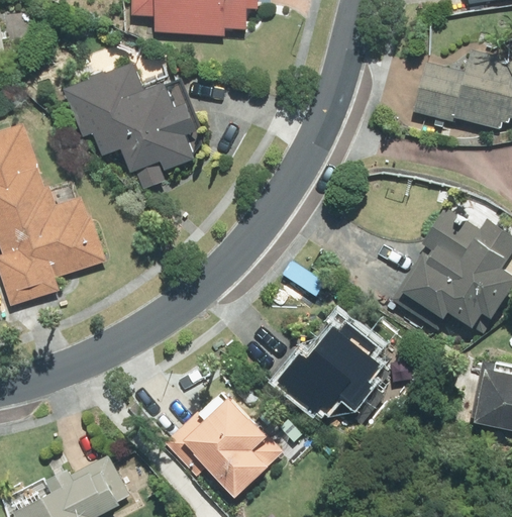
[(133,0),(132,15),(155,16),(154,31),(223,35),(224,27),(244,29),(246,7),(260,8),(260,0),(133,0)]
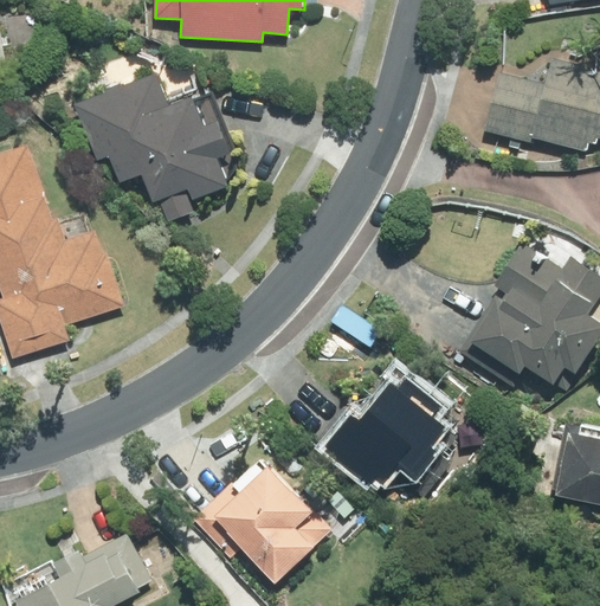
[(599,63),(587,71),(584,64),(533,53),(527,78),(492,70),(478,128),(522,139),(522,135),(580,149),(581,141),(587,141),(588,135),(599,137),(599,63)]
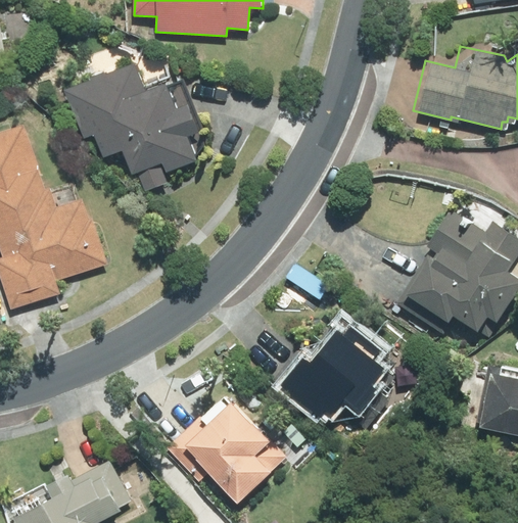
[(138,61),(64,88),(83,137),(84,138),(93,134),(102,157),(124,149),(133,174),(136,172),(143,190),(166,182),(159,163),(165,161),(168,171),(198,159),(196,150),(201,144),(178,80),(149,91),(138,61)]
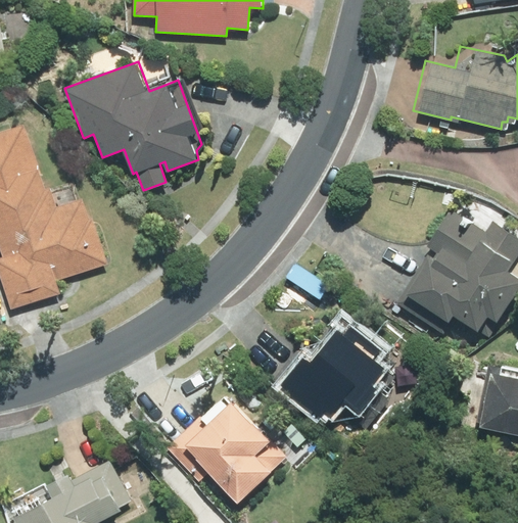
[(39,169),(27,124),(0,131),(0,254),(1,258),(0,258),(0,267),(11,307),(62,293),(58,278),(107,265),(94,217),(90,218),(85,199),(57,206),(52,187),(47,188),(41,168),(39,169)]
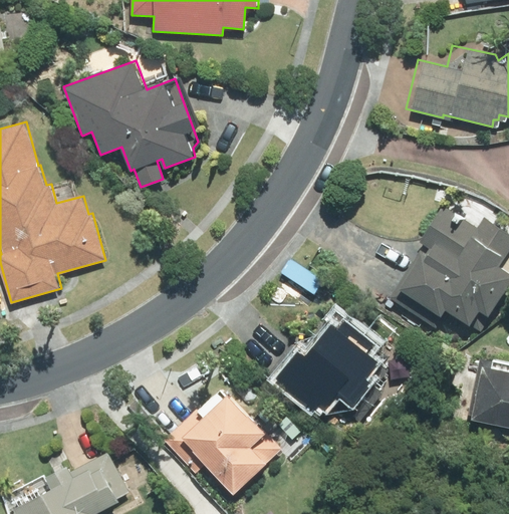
[(419,248),(388,296),(435,326),(443,314),(446,315),(449,311),(479,330),(489,313),(493,316),(508,290),(508,267),(503,264),(508,256),(506,254),(508,249),(508,233),(483,216),(476,227),(443,204),(419,242),(428,248),(425,253),(419,248)]
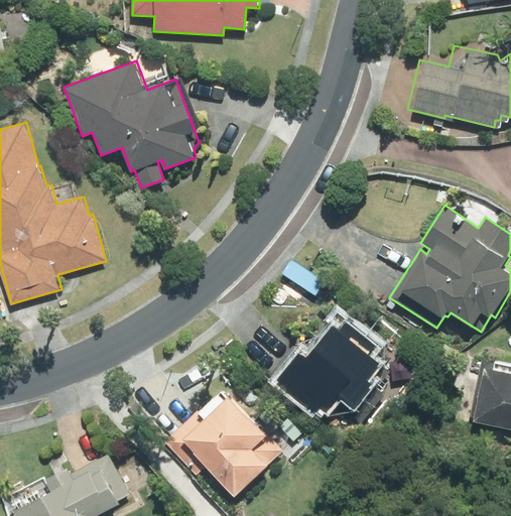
[(357,324),(338,306),(299,353),(291,346),(263,379),(296,407),(305,396),(320,406),(327,397),(358,422),(387,387),(379,381),(390,368),(370,352),(378,344),(356,325),(357,324)]
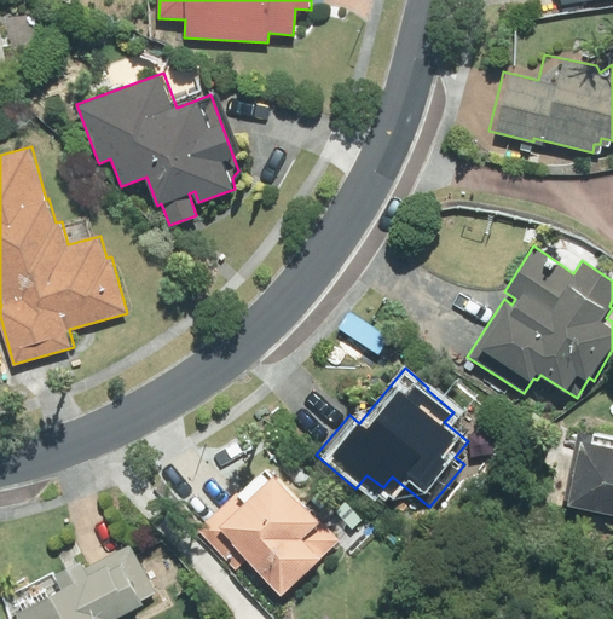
[(572,505),(612,513),(612,438),(597,435),(596,444),(573,439),(561,499),(573,501),(572,505)]
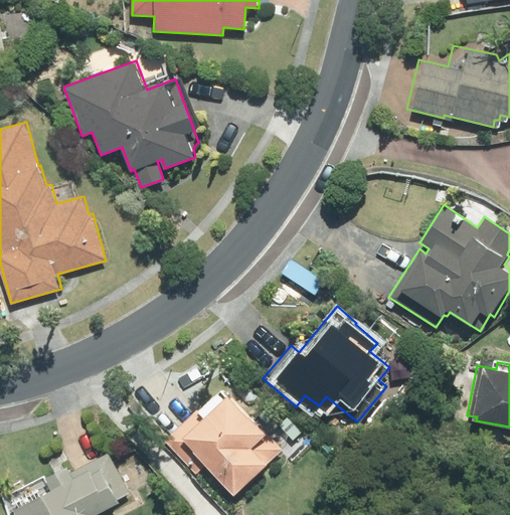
[(238,495),(273,465),(270,462),(282,450),(271,437),(274,434),(257,415),(256,417),(235,396),(208,419),(198,409),(165,440),(195,474),(208,462),(238,495)]
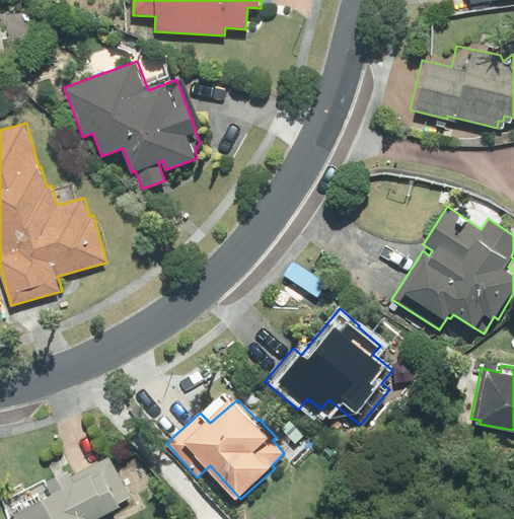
[(97,518),(131,503),(108,456),(72,474),(71,470),(49,482),(55,495),(16,514),(18,518),(97,518)]
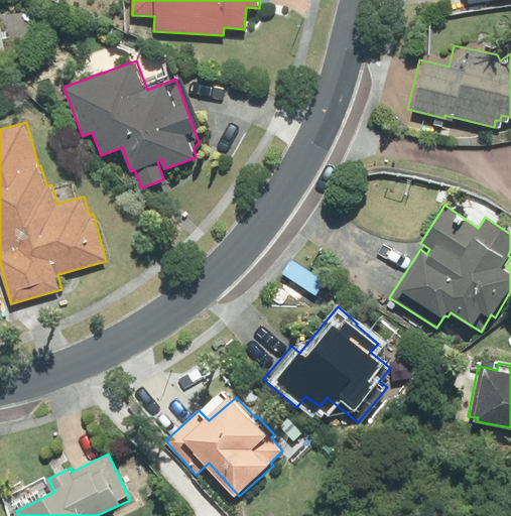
All buildings are outlined.
